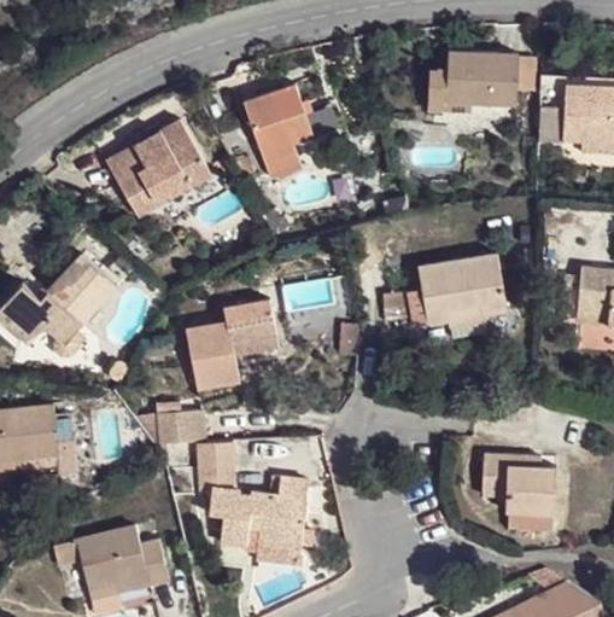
[(449,102),(471,103),(521,105),(522,54),(451,52),(451,74),(434,73),(433,111),(449,112),(449,102)]
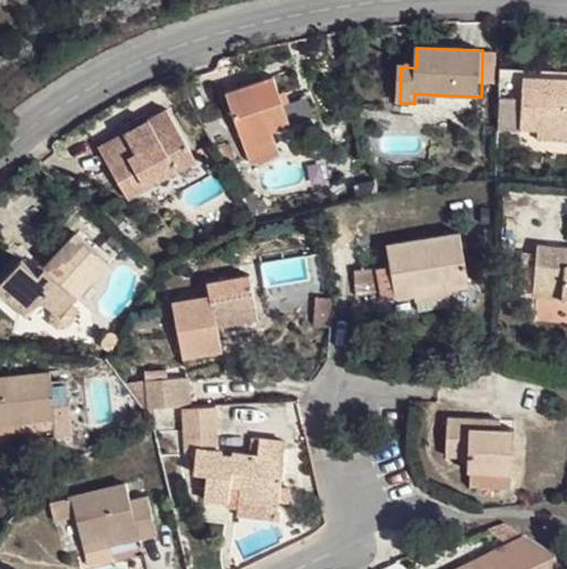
[(244,149),(273,139),(271,133),(290,127),(275,77),(251,84),(225,91),(244,149)]
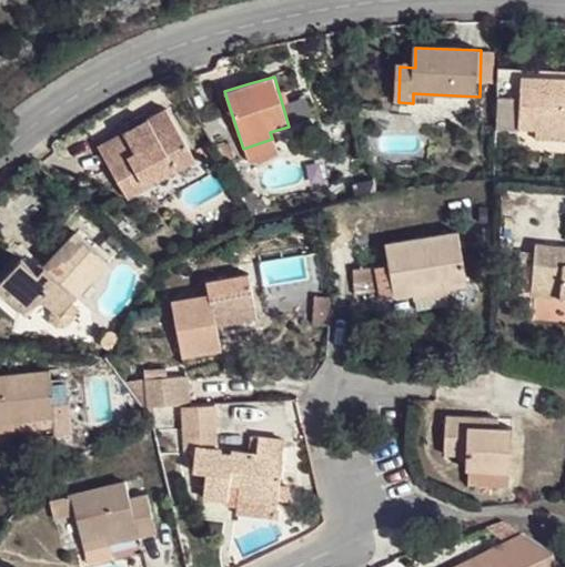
[(564,85),(520,84),(518,129),(536,129),(564,130),(564,85)]
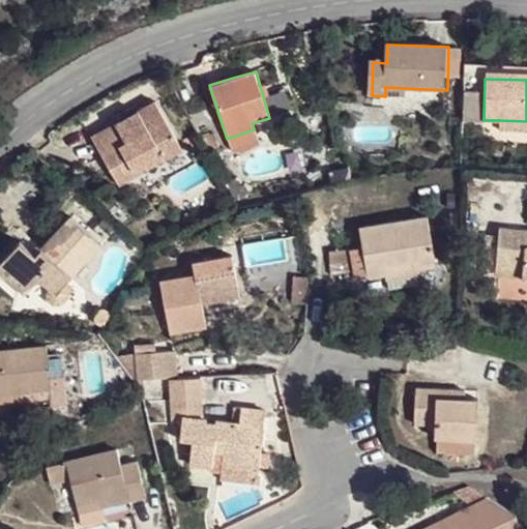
[(403,105),(404,88),(385,87),(385,96),(384,103),(403,105)]
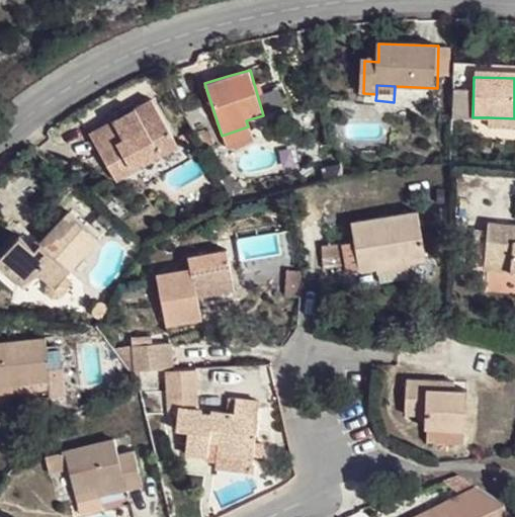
[(178,146),(151,99),(89,135),(100,155),(106,152),(111,160),(105,164),(116,181),(134,171),(130,165),(156,150),(160,157),(178,146)]
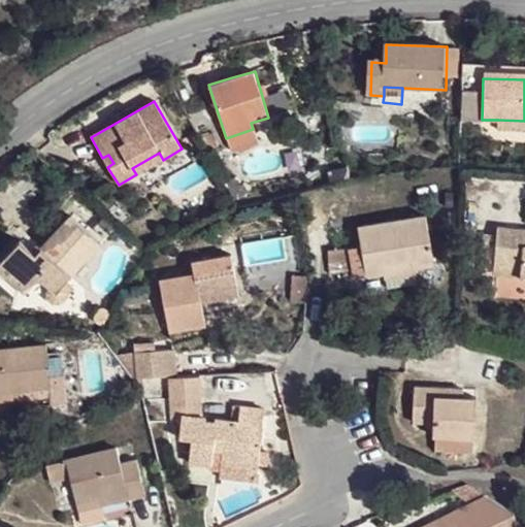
[(497,132),(524,133),(524,121),(498,120),(497,132)]
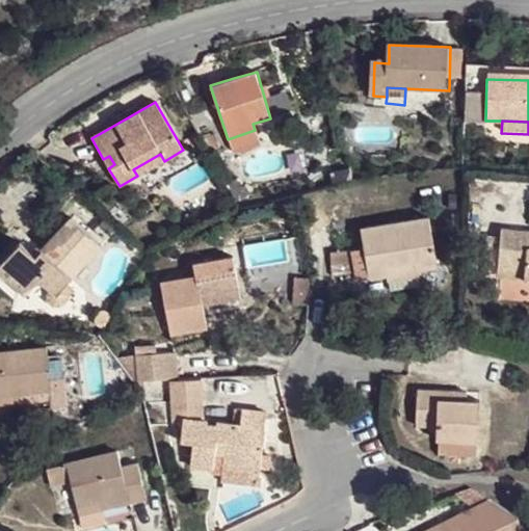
[(258,141),(255,130),(228,139),(230,150),(258,141)]
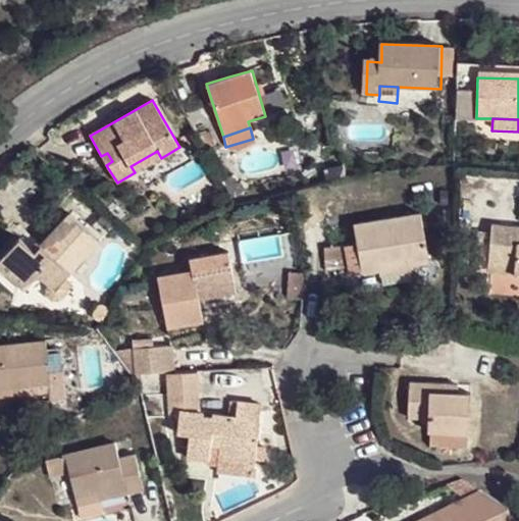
[(409,256),(410,264),(429,261),(419,213),(353,225),(361,272),(377,269),(377,262),(409,256)]
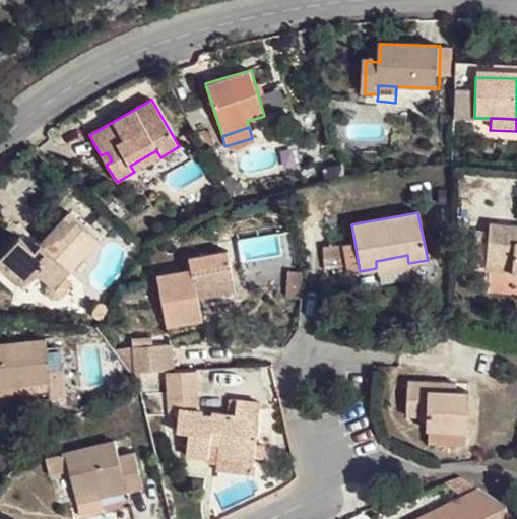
[(11,248),(1,258),(29,283),(37,276),(53,292),(99,243),(69,214),(36,251),(20,237),(11,248)]
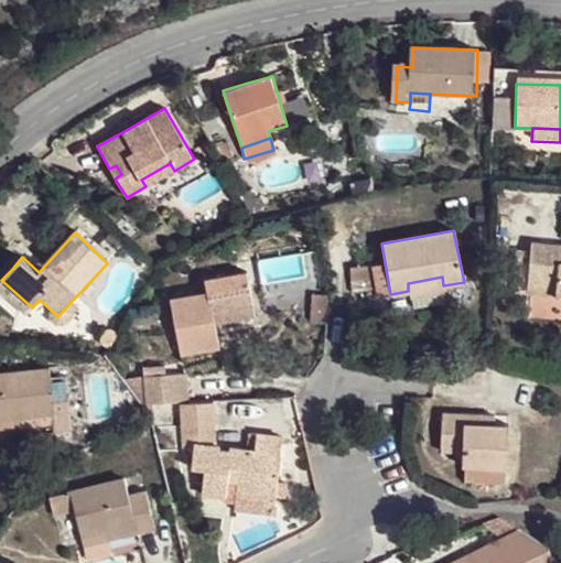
[(560,245),(529,242),(524,287),(556,289),(554,296),(560,296),(560,245)]
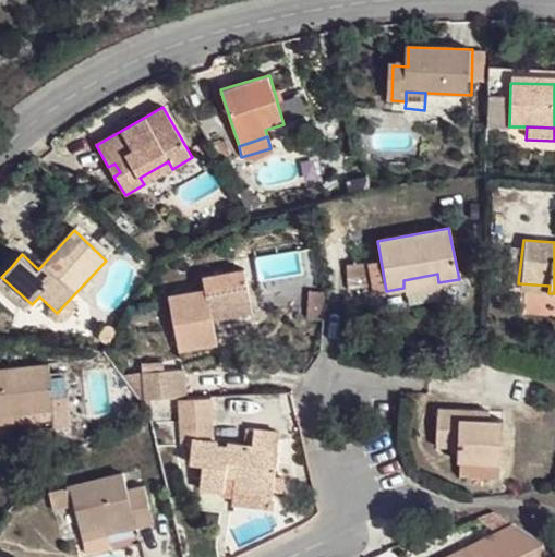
[(263,256),(266,276),(304,270),(301,250),(263,256)]
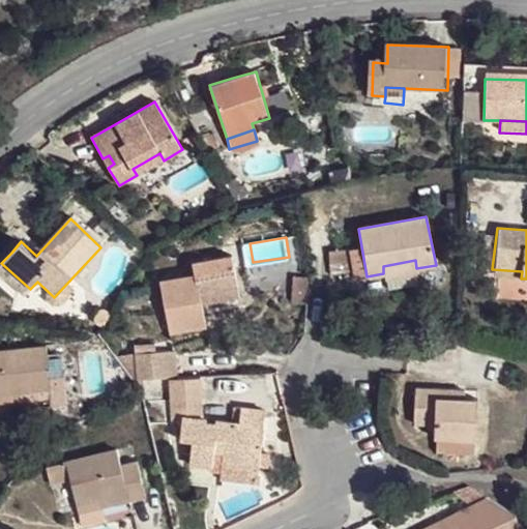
[(204,283),(241,275),(238,254),(194,262),(196,274),(163,280),(172,332),(211,325),(208,307),(205,291),(204,283)]
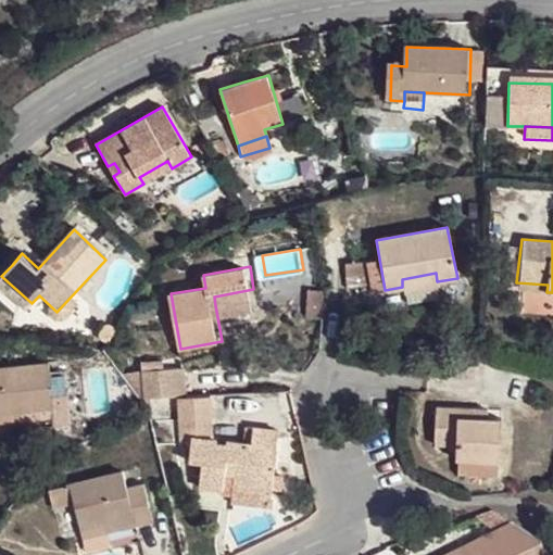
[(438,288),(437,281),(436,273),(402,279),(402,287),(404,292),(438,288)]
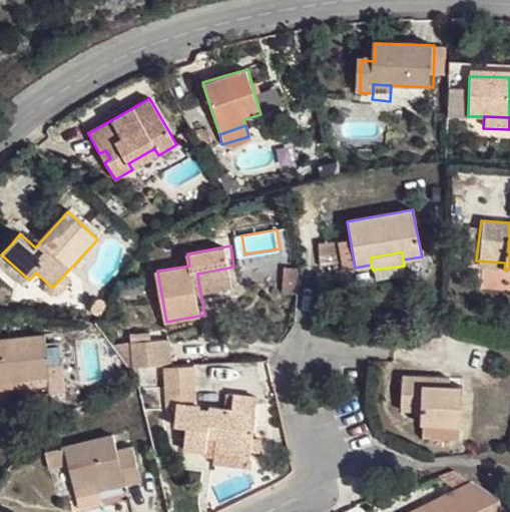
[(29,280),(1,254),(0,256),(0,267),(39,302),(52,288),(36,273),(29,280)]
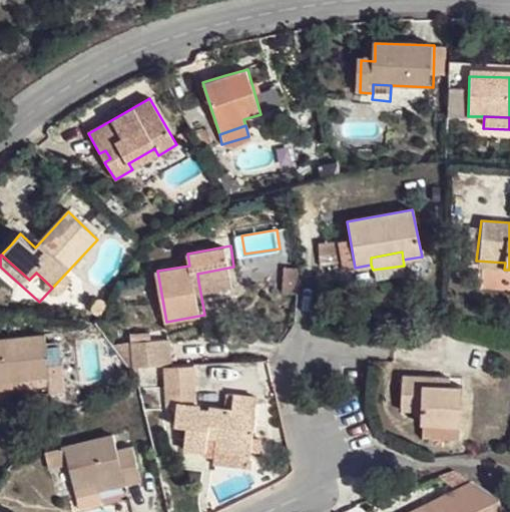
[(475,269),(504,270),(505,263),(476,261),(475,269)]
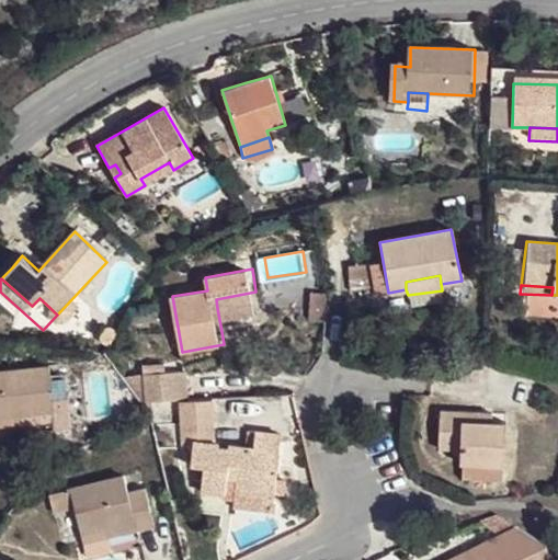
[(257,301),(255,292),(216,299),(217,308),(257,301)]
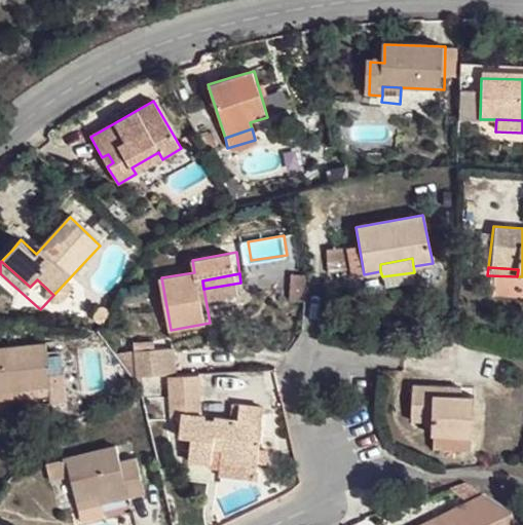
[(0,391),(26,389),(50,386),(45,342),(0,346),(0,391)]
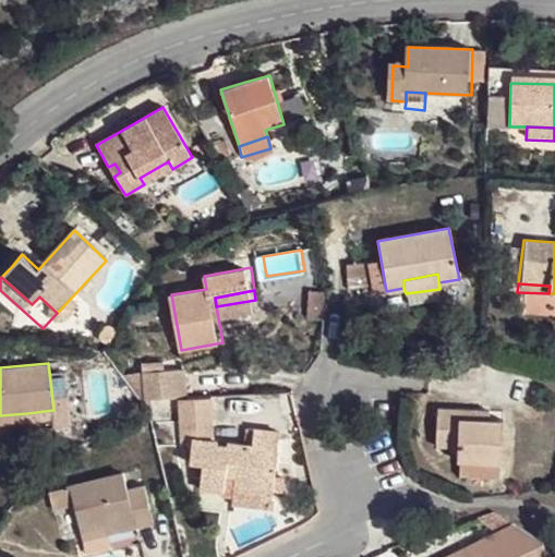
[(188,366),(164,368),(164,364),(132,366),(134,399),(189,396),(188,366)]
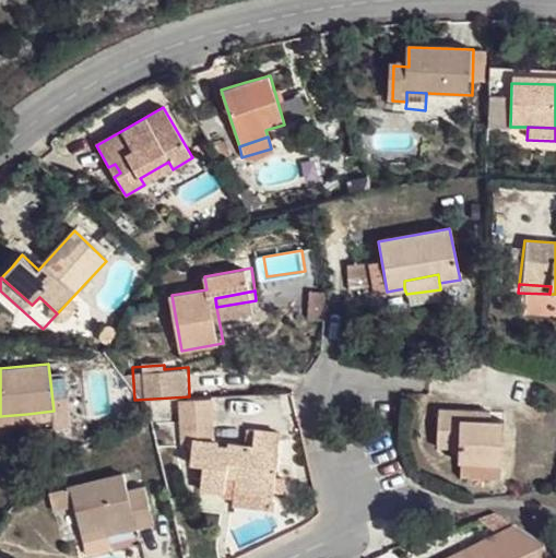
[(481,419),(481,411),(438,408),(436,447),(458,448),(458,454),(457,460),(461,461),(501,464),(504,419),(488,419),(481,419)]
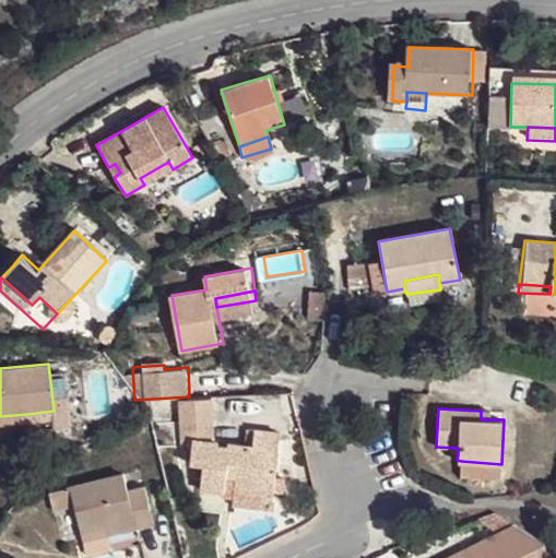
[(0,426),(30,423),(27,414),(0,416),(0,426)]
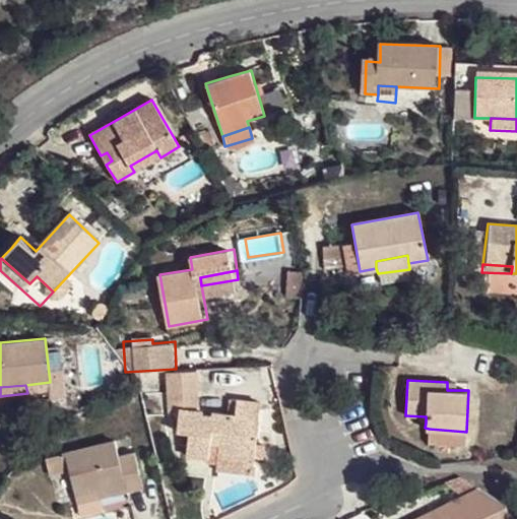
[(218,454),(256,458),(257,446),(258,434),(251,433),(253,417),(259,418),(261,404),(237,400),(234,415),(211,412),(210,417),(200,415),(201,411),(179,409),(176,431),(187,433),(185,455),(208,457),(209,443),(218,445),(218,454)]
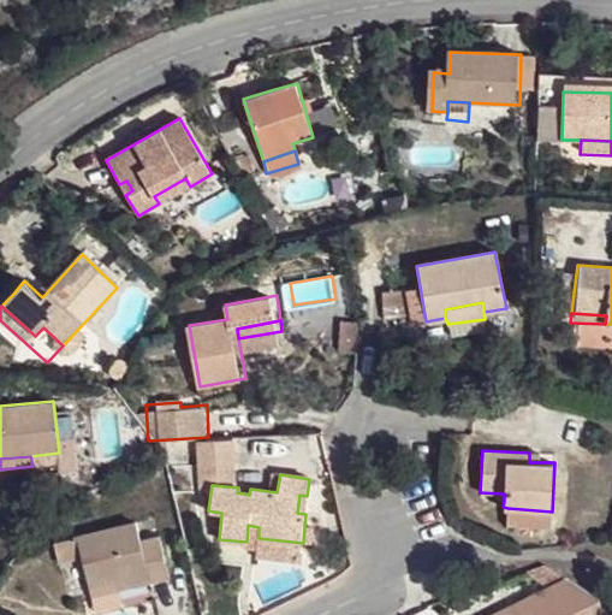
[(552,527),(552,512),(507,508),(506,522),(552,527)]
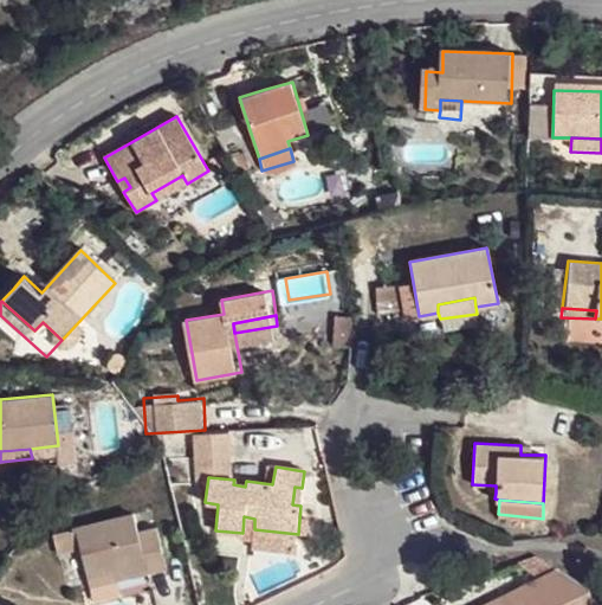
[(156,565),(157,572),(180,567),(170,528),(149,532),(146,515),(76,531),(82,555),(86,580),(156,565)]
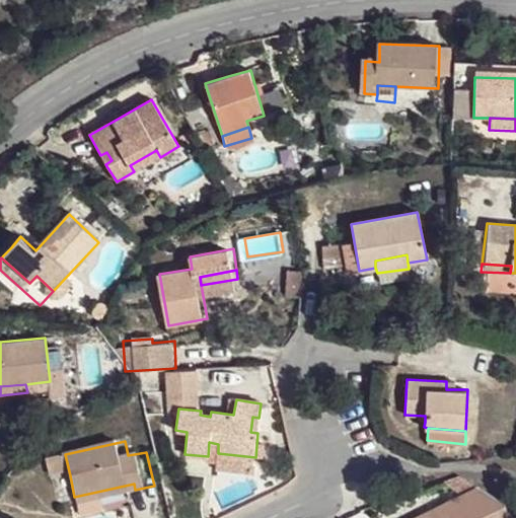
[(254,467),(255,457),(218,453),(216,462),(254,467)]
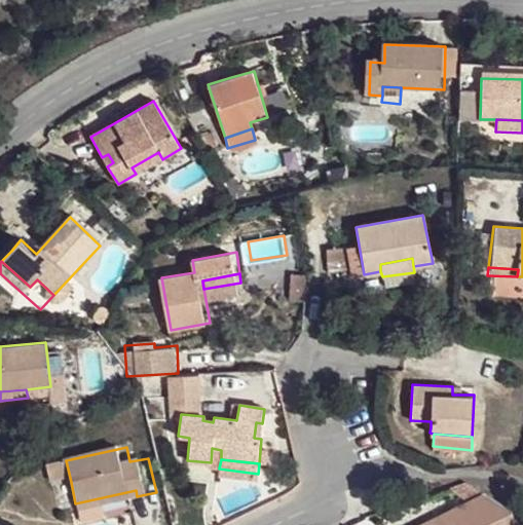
[(77,512),(137,496),(136,490),(75,503),(77,512)]
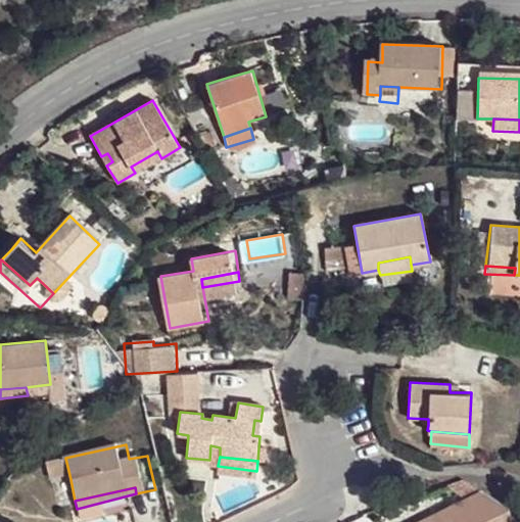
[(432,521),(518,521),(512,510),(487,495),(453,513),(432,521)]
